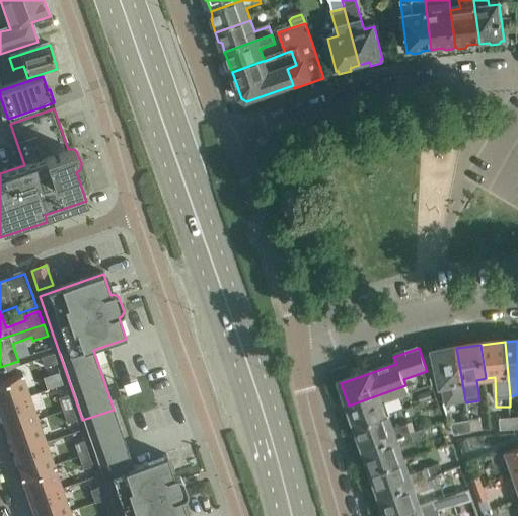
[(435,355),(427,357),(432,372),(433,374),(439,372),(446,404),(465,400),(456,348),(435,353),(435,355)]
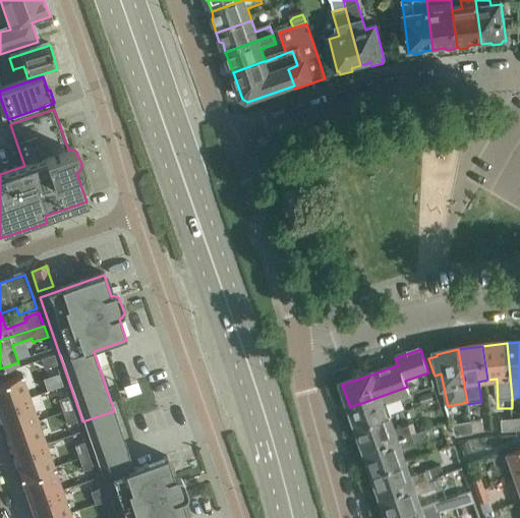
[(54,357),(42,361),(45,371),(58,366),(54,357)]
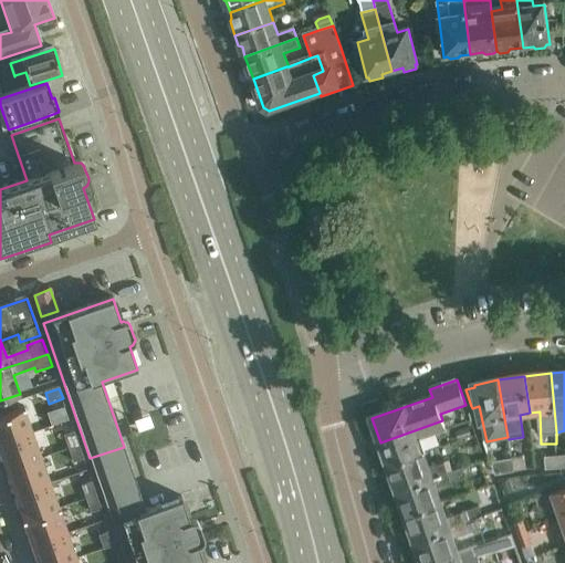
[(6,415),(0,417),(0,446),(33,435),(24,408),(6,415)]
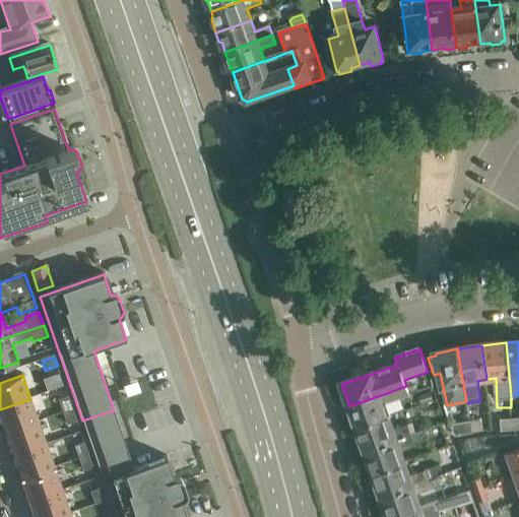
[(409,396),(406,386),(349,406),(357,428),(387,417),(382,405),(409,396)]
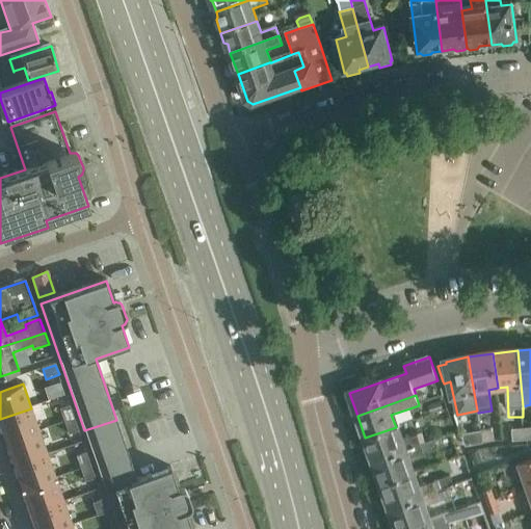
[(70,407),(60,411),(64,423),(75,420),(70,407)]
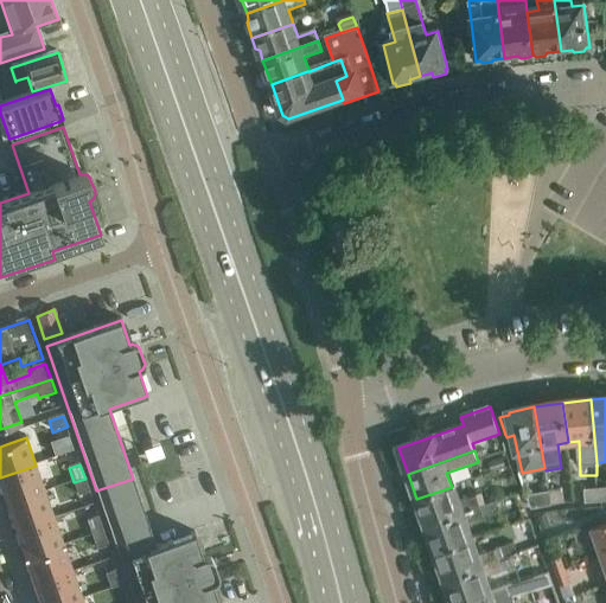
[(36,466),(0,478),(0,488),(6,506),(45,493),(36,466)]
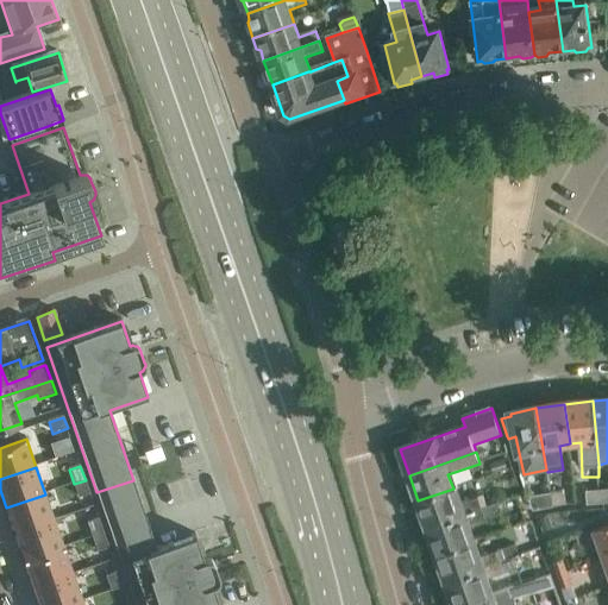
[(86,480),(74,484),(80,499),(91,495),(86,480)]
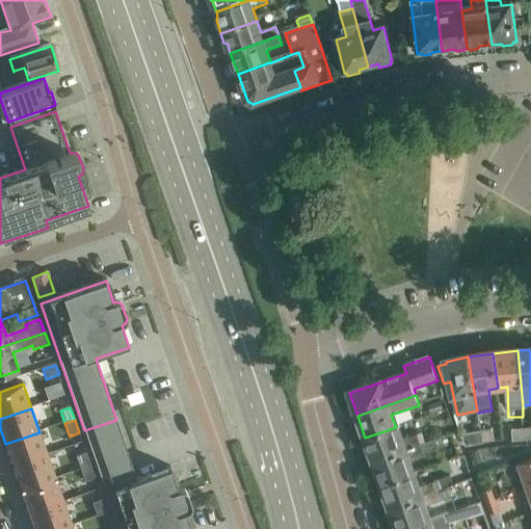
[(137,480),(129,456),(116,420),(84,430),(118,528),(191,528),(186,513),(188,511),(190,510),(190,509),(191,507),(191,506),(191,505),(191,504),(187,494),(187,493),(186,493),(185,492),(184,491),(183,491),(182,490),(181,490),(179,490),(170,469),(137,480)]
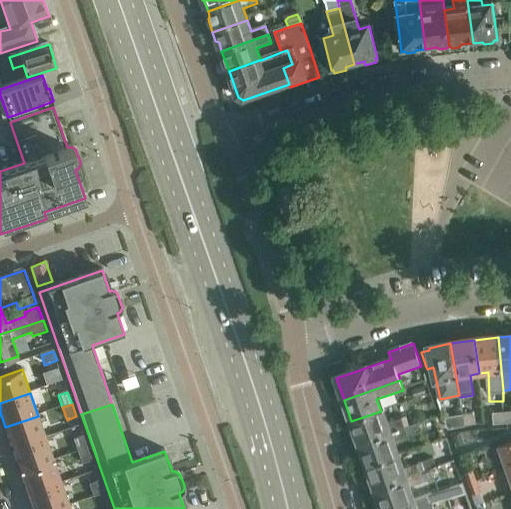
[(382,410),(381,411),(351,421),(359,444),(409,427),(406,417),(387,424),(382,410)]
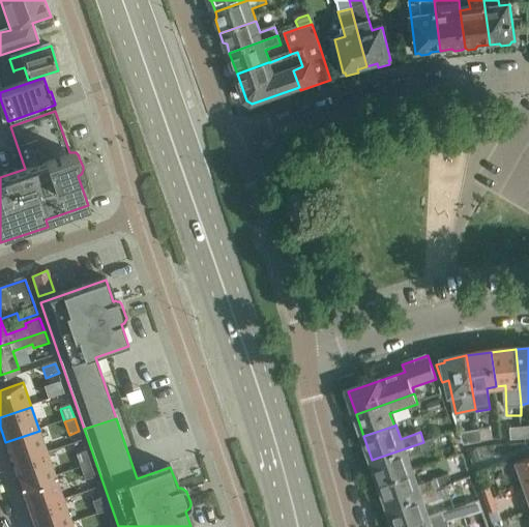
[(511,437),(523,436),(522,426),(511,427),(511,437)]
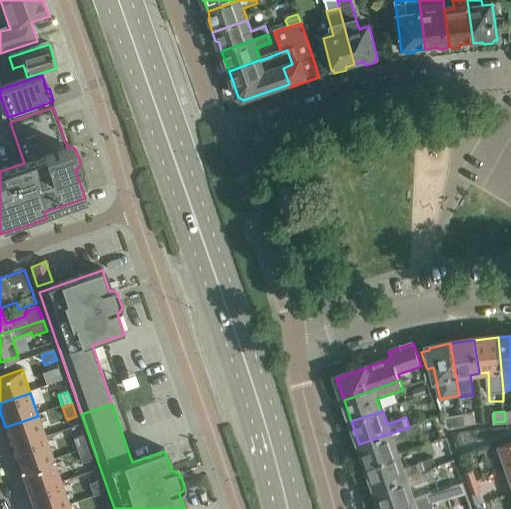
[(465,425),(476,423),(473,413),(463,415),(465,425)]
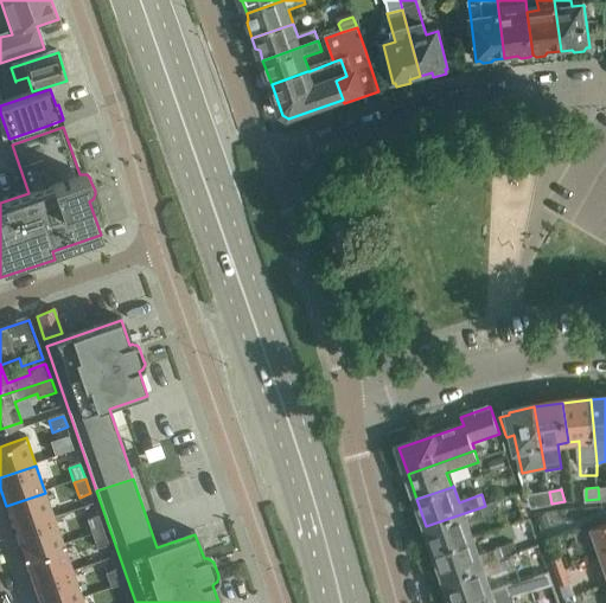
[(549,492),(530,496),(533,508),(552,504),(549,492)]
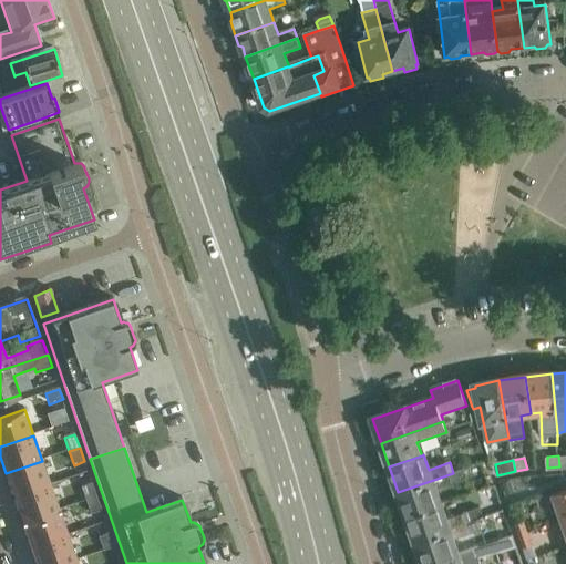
[(42,461),(6,473),(14,499),(51,485),(42,461)]
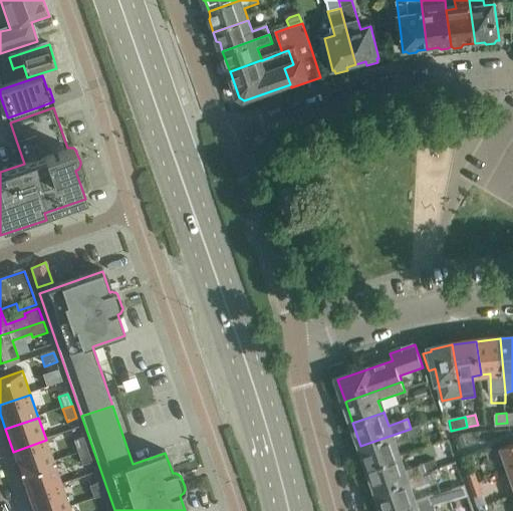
[(411,429),(360,446),(368,468),(400,458),(395,444),(414,438),(414,437),(423,433),(421,425),(411,429)]
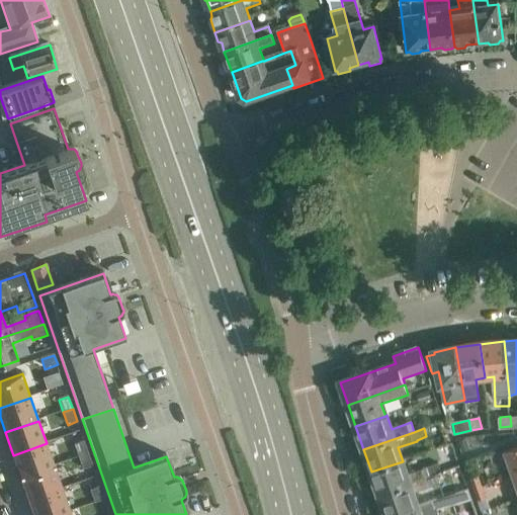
[(84,442),(75,445),(79,458),(88,454),(84,442)]
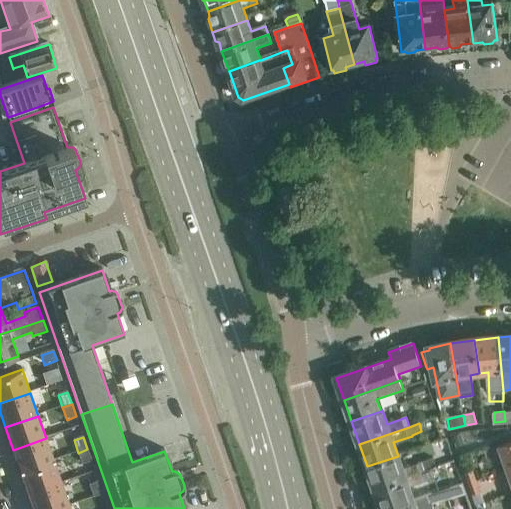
[(46,438),(13,450),(21,472),(54,461),(46,438)]
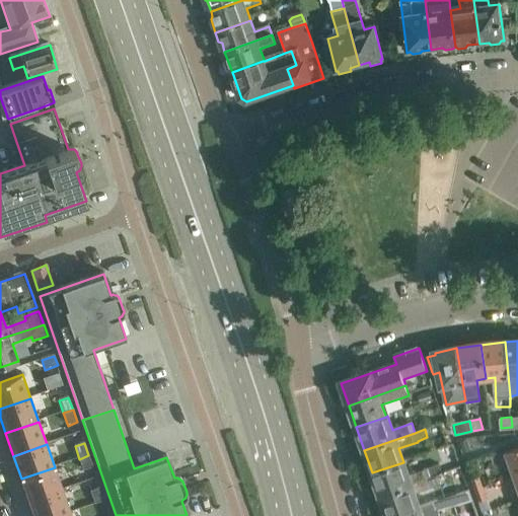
[(513,476),(513,477),(517,475),(517,448),(504,453),(508,462),(509,462),(514,476),(513,476)]
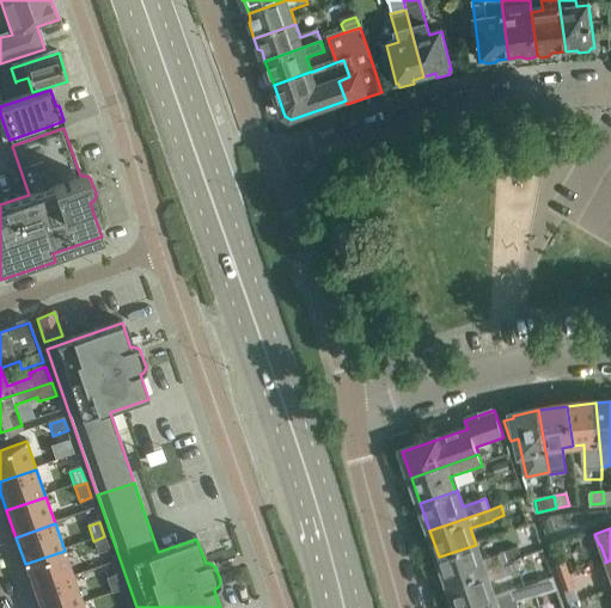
[(104,536),(93,541),(98,556),(110,552),(104,536)]
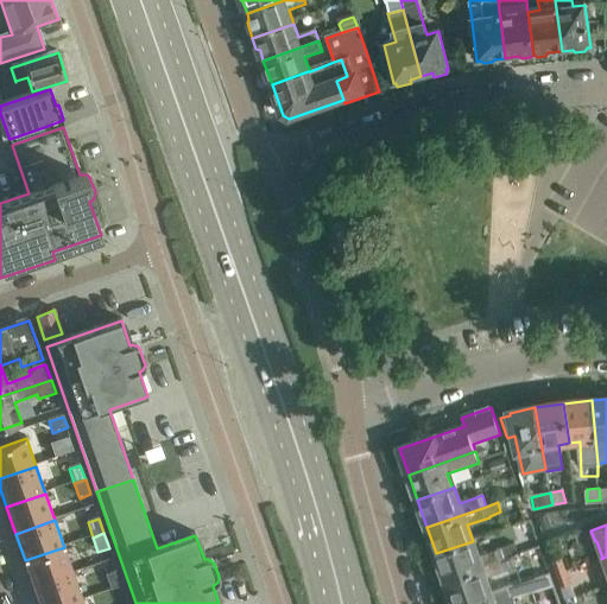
[(436,553),(446,580),(505,560),(501,550),(479,557),(473,541),(436,553)]
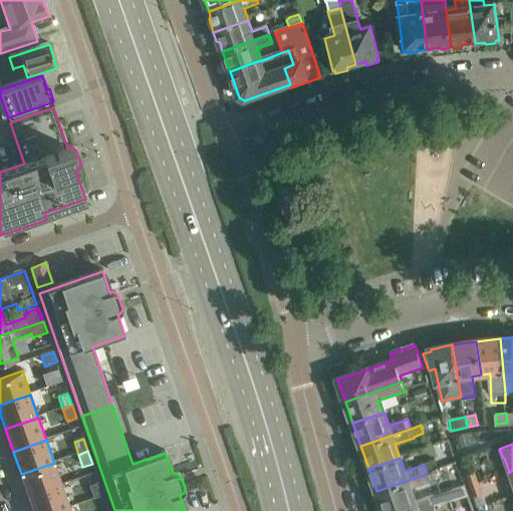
[(54,463),(21,474),(29,497),(62,486),(54,463)]
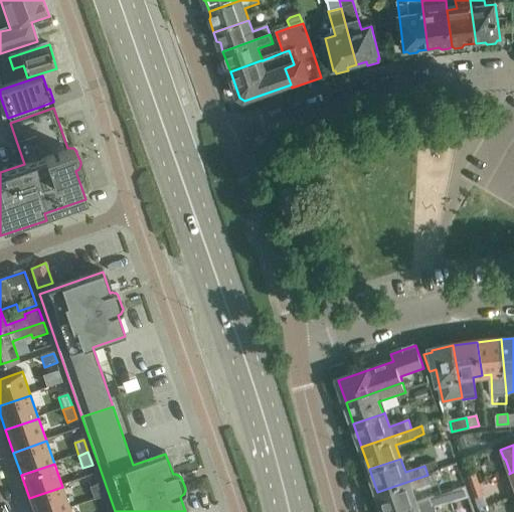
[(427,475),(377,492),(381,502),(384,511),(396,511),(416,505),(411,490),(439,481),(436,472),(427,475)]
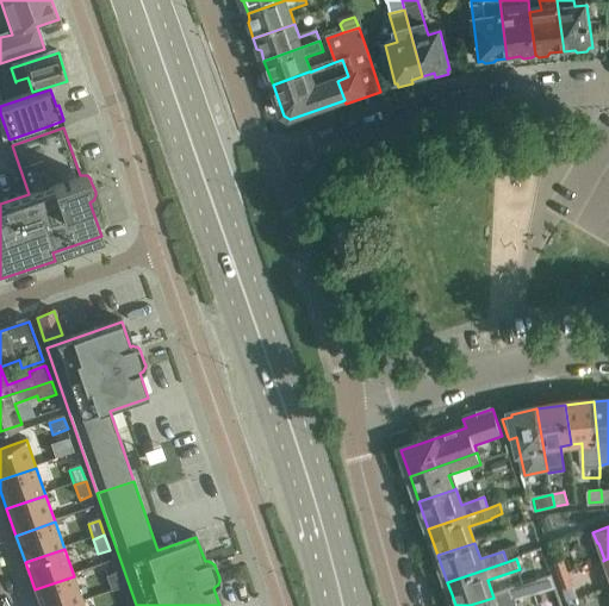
[(555,567),(559,576),(567,573),(565,563),(555,567)]
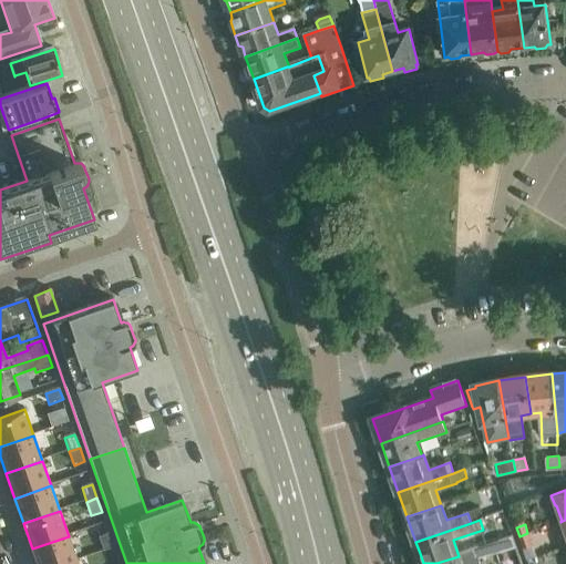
[(520,536),(524,550),(533,546),(527,533),(520,536)]
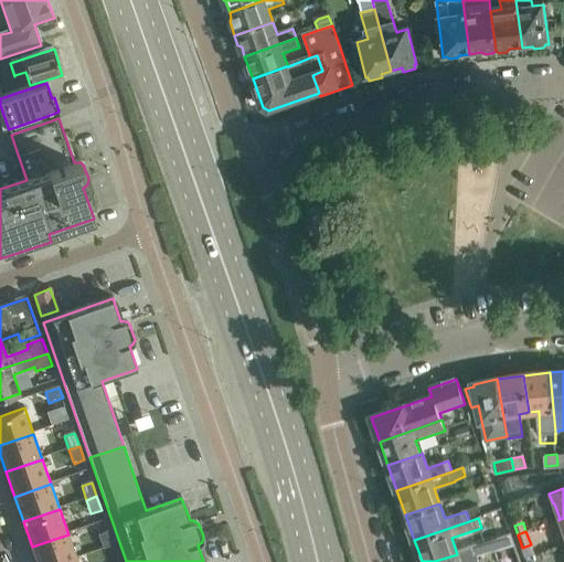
[(109,532),(98,537),(104,550),(114,547),(109,532)]
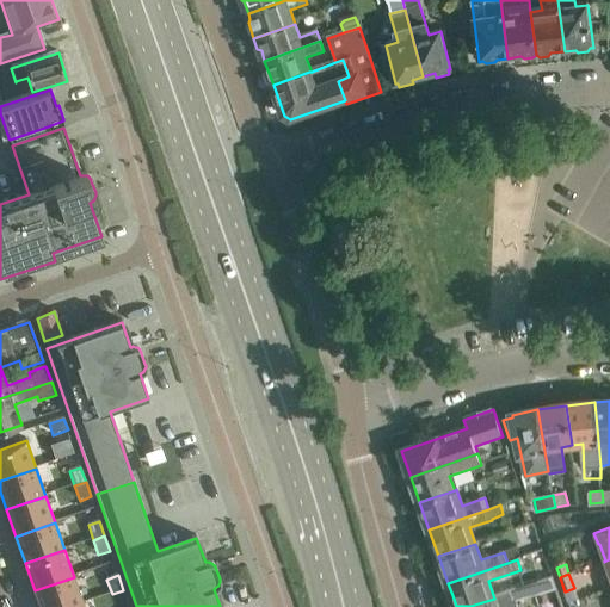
[(74,577),(35,590),(39,606),(75,606),(84,604),(74,577)]
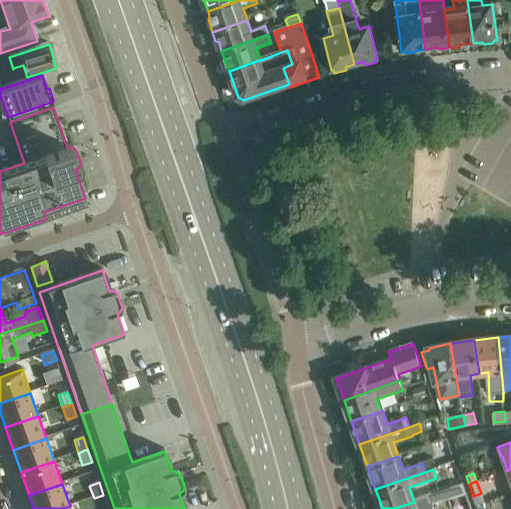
[(414,502),(394,508),(434,508),(433,506),(466,494),(462,484),(414,502)]
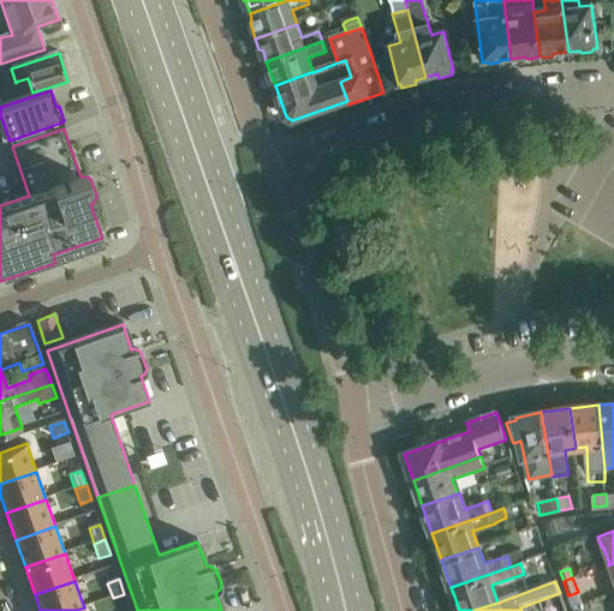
All buildings are outlined.
